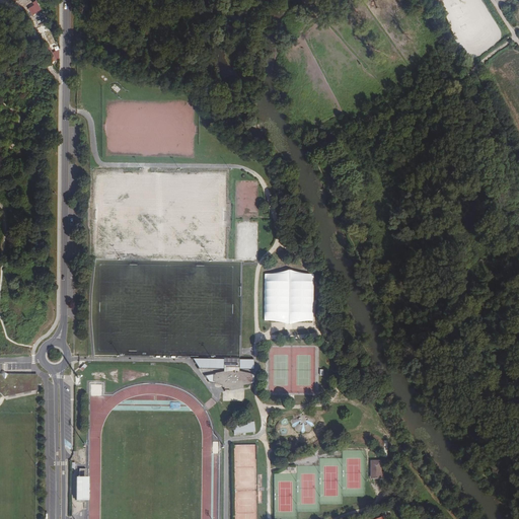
[(29,9),(33,15),(43,9),(36,0),(32,7),(29,9)]
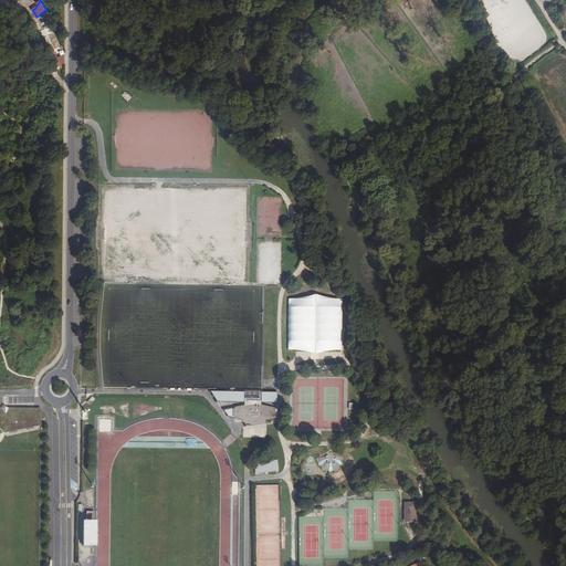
[(49,50),(56,66),(61,65),(61,60),(59,61),(53,49),(50,50),(50,49),(49,50)]
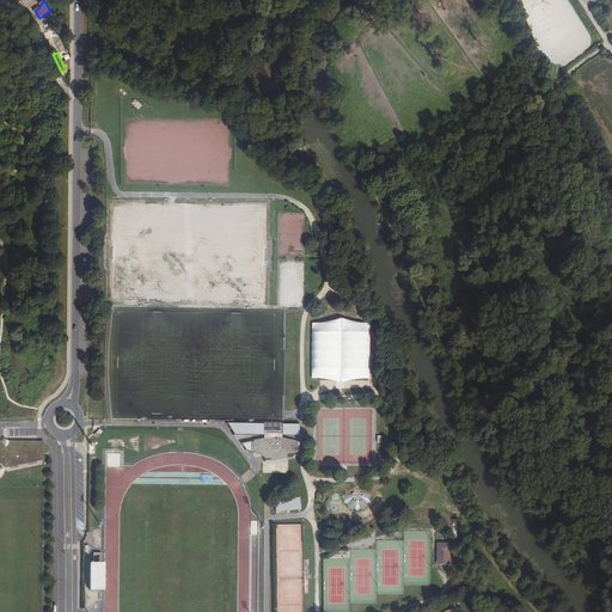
[(369,325),(312,323),(311,378),(368,379),(369,325)]
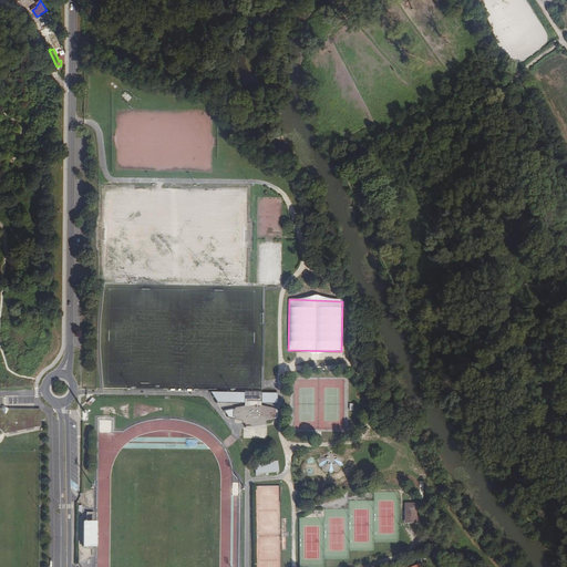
[(277,404),(278,393),(261,393),(261,395),(245,395),(245,392),(210,392),(217,403),(245,403),(245,402),(261,402),(261,403),(277,404)]
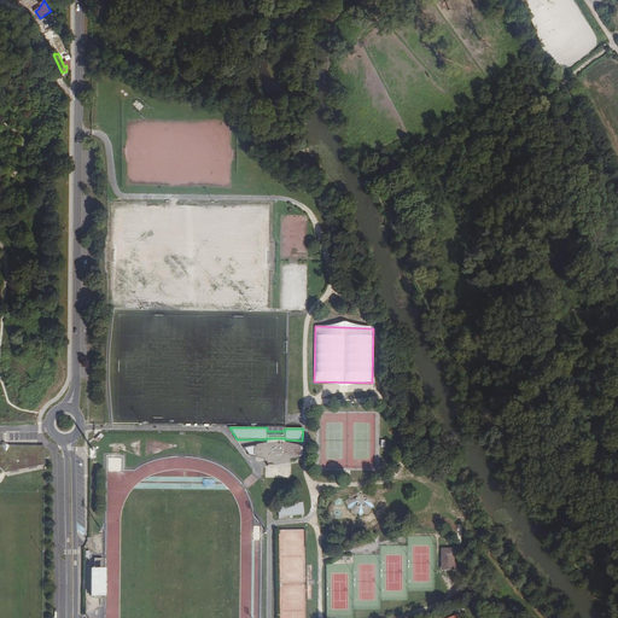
[(296,458),(298,445),(297,444),(285,442),(278,442),(277,442),(273,442),(267,443),(244,448),(246,452),(249,455),(256,456),(264,458),(264,461),(267,461),(267,464),(270,462),(274,465),(290,461),(290,459),(296,458)]
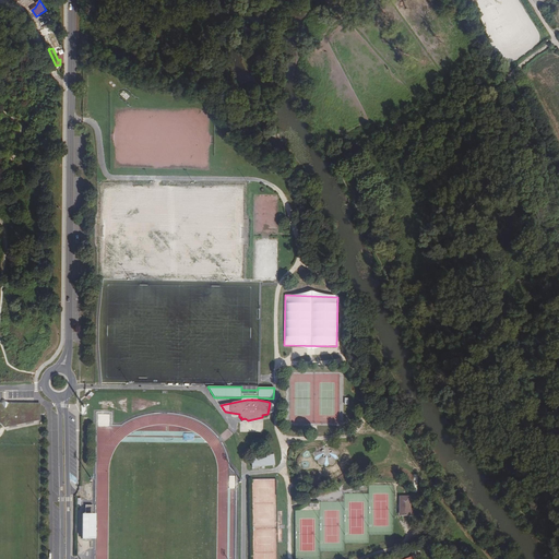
[(8,415),(8,404),(6,403),(0,403),(0,404),(2,405),(2,416),(0,416),(0,423),(4,427),(7,427),(7,424),(10,421),(8,415)]
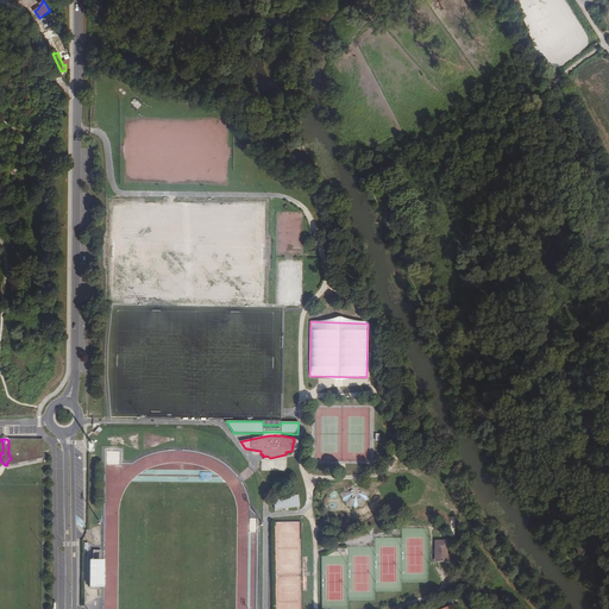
[(299,495),(274,497),(275,509),(300,507),(299,495)]
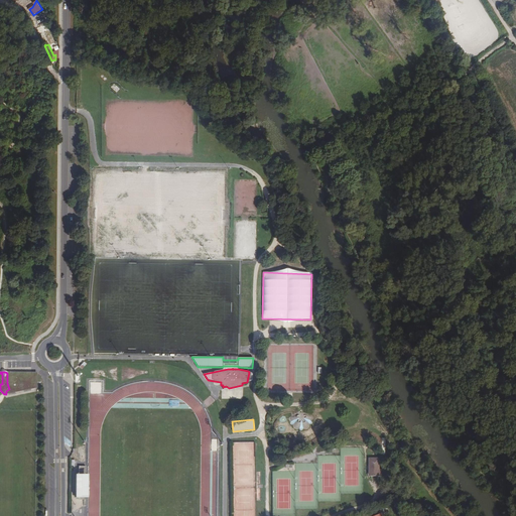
[(381,459),(371,459),(371,465),(374,465),(374,467),(372,467),(372,476),(383,476),(383,469),(381,469),(381,459)]
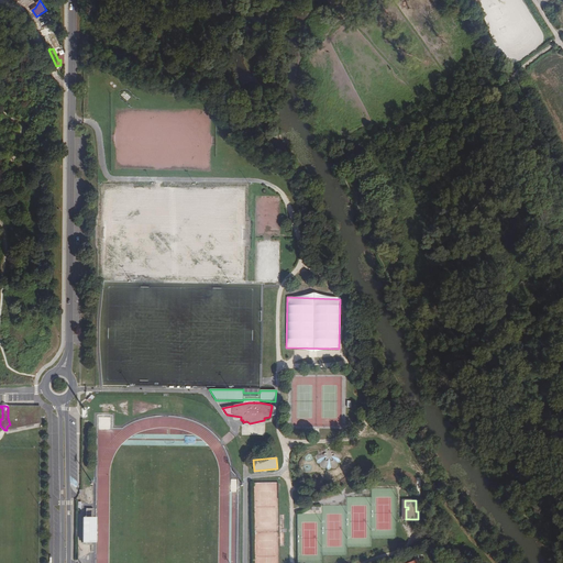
[(81,518),(81,543),(92,543),(92,508),(84,508),(84,517),(83,517),(83,518),(81,518)]
